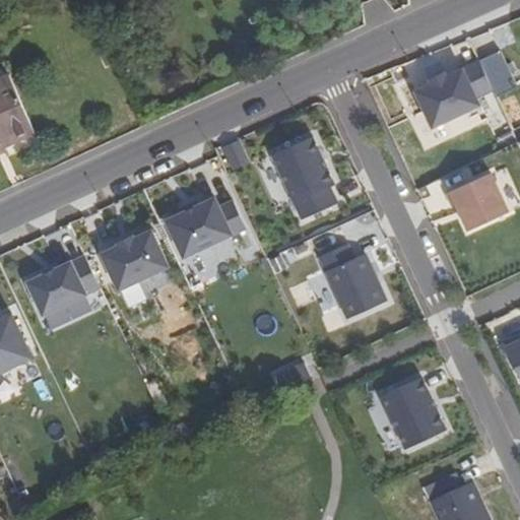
[(480,60),(498,98),(518,88),(501,51),(480,60)]
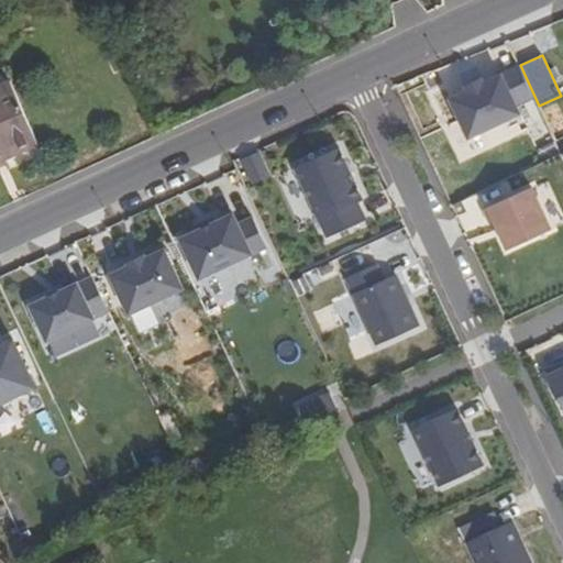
[(521,114),(501,75),(485,83),(483,79),(465,88),(466,91),(450,100),(468,140),(521,114)]
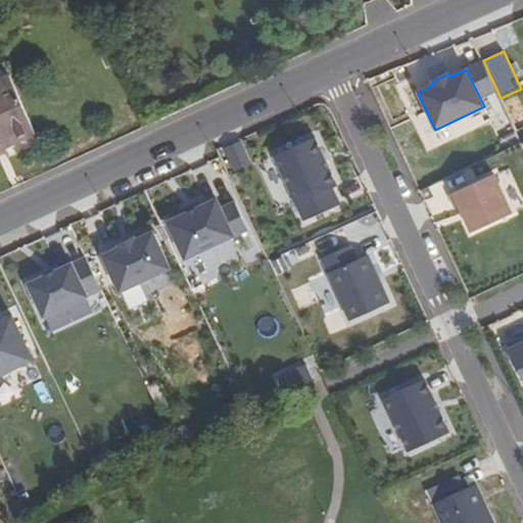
[(0,149),(31,136),(3,78),(0,79),(0,149)]
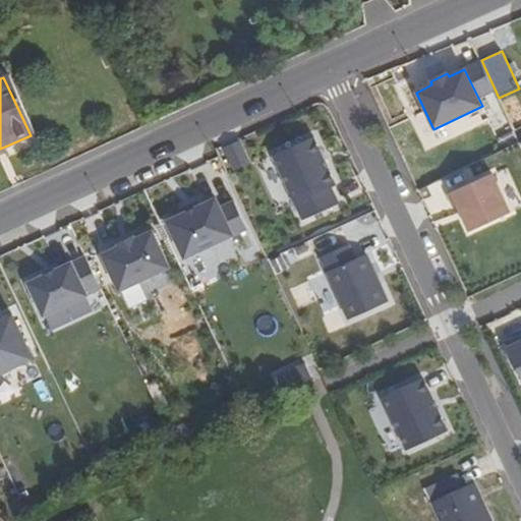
[(310,138),(270,157),(299,223),(336,207),(324,178),(329,176),(310,138)]
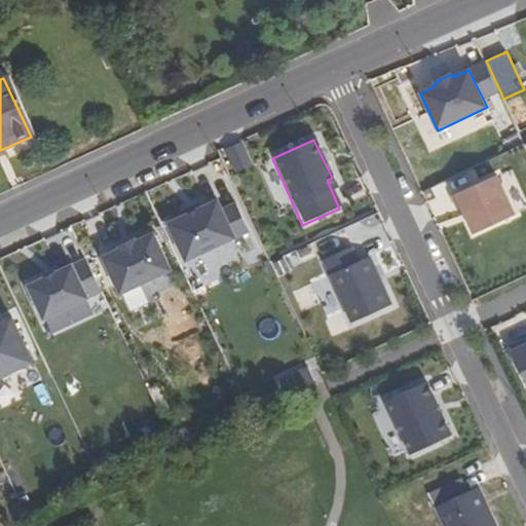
[(494,171),(449,192),(458,211),(462,210),(475,234),(516,215),(494,171)]
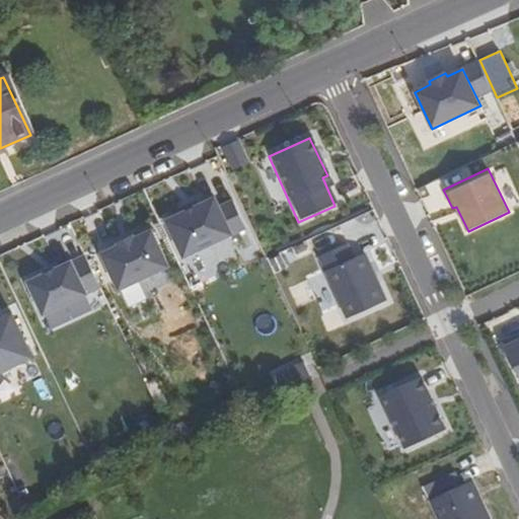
[(166,220),(184,258),(246,228),(232,199),(222,204),(218,196),(166,220)]
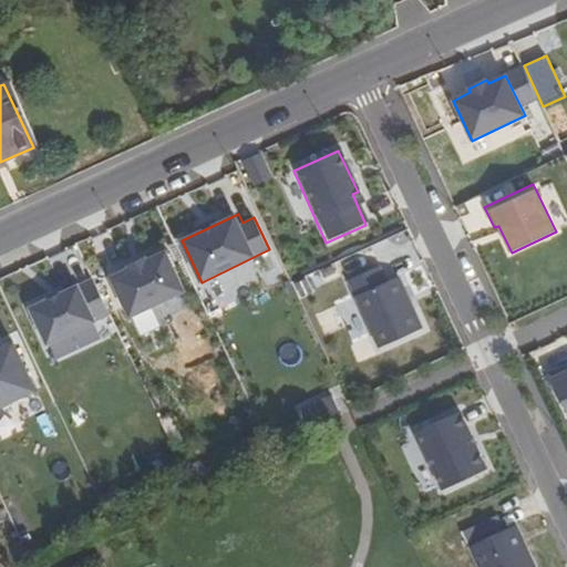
[(110,275),(130,317),(188,289),(168,247),(150,256),(148,253),(127,263),(129,266),(110,275)]
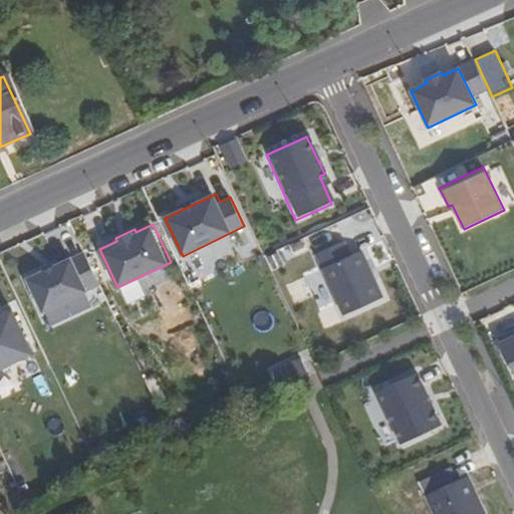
[(316,253),(345,315),(384,297),(362,251),(354,254),(347,239),(316,253)]
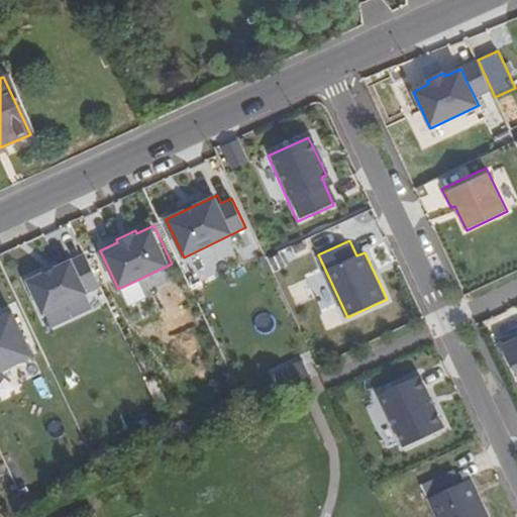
[(275,265),(297,260),(295,247),(273,252),(275,265)]
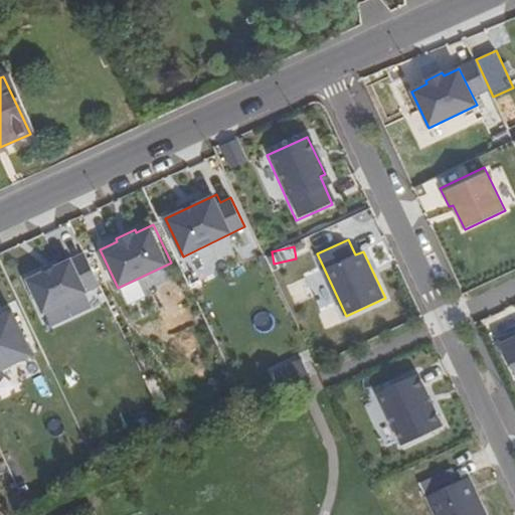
[(26,279),(43,314),(100,286),(84,253),(73,259),(72,256),(26,279)]
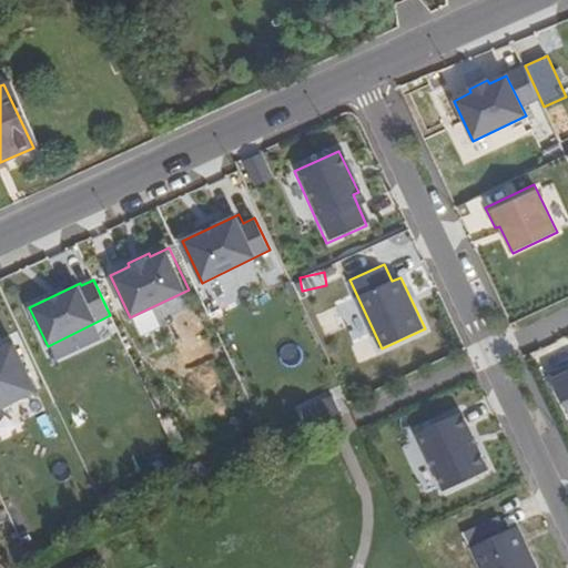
[(0,407),(39,391),(16,340),(0,346),(0,407)]
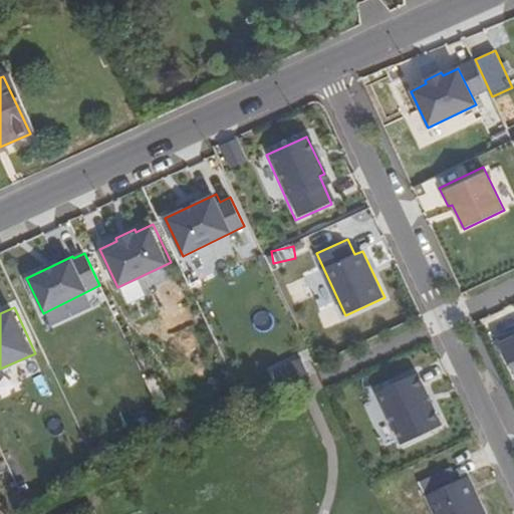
[(513,331),(497,339),(513,373),(513,331)]
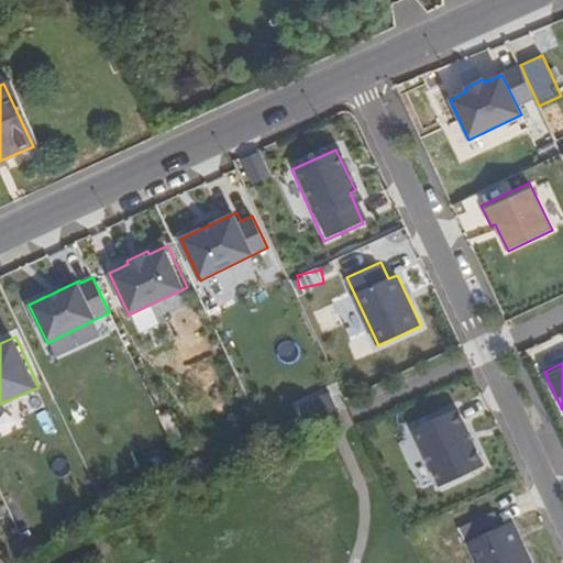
[(411,431),(437,495),(482,474),(455,410),(411,431)]
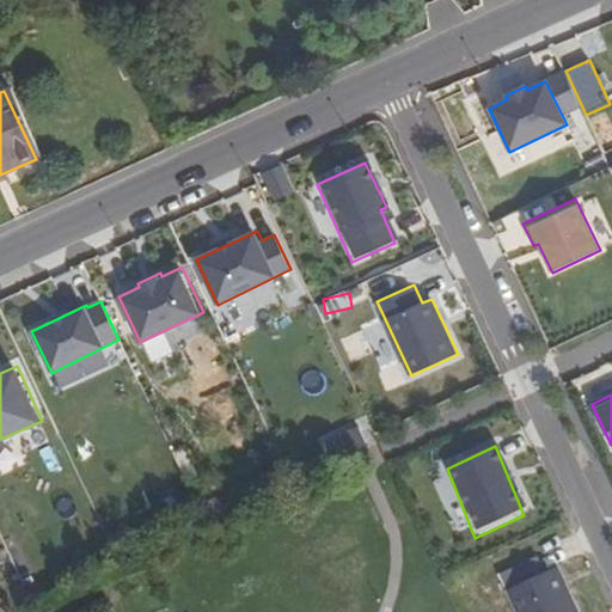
[(497,575),(515,611),(576,611),(556,568),(544,574),(537,557),(497,575)]
